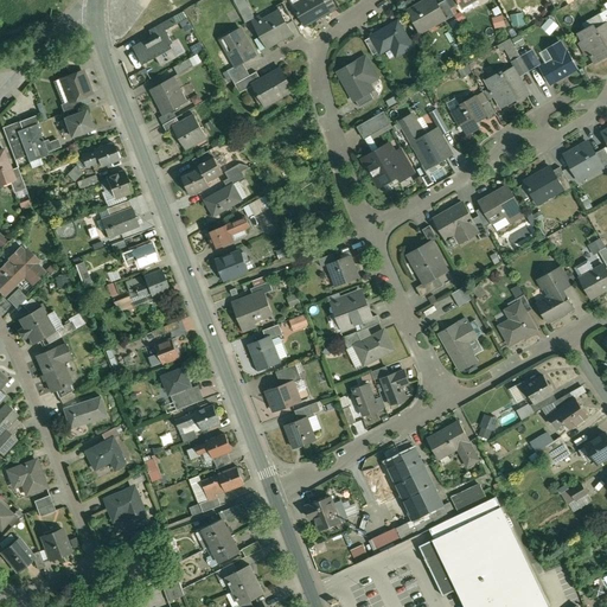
[(235,0),(247,23),(256,18),(247,0),(235,0)]
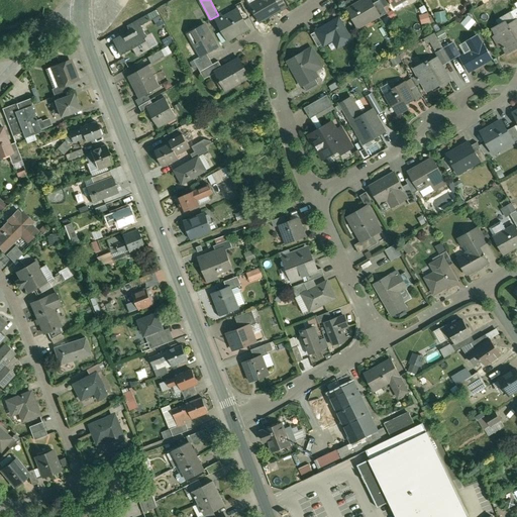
[(257,0),(250,4),(261,22),(282,10),(276,0),(257,0)]
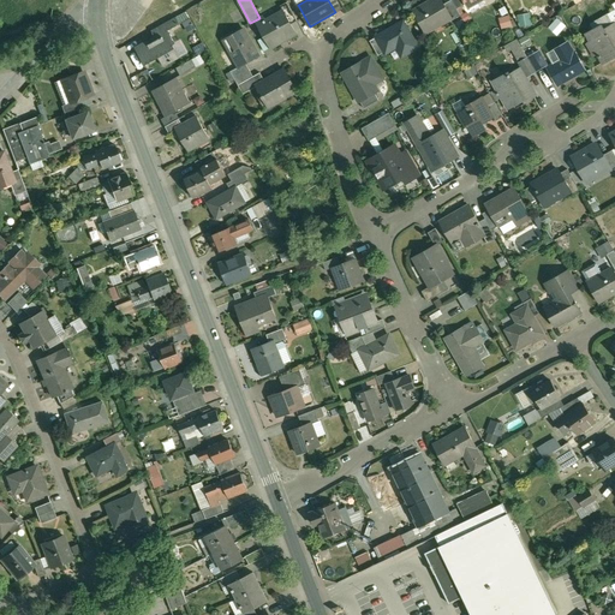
[(435,0),(424,7),(424,6),(415,11),(428,34),(429,34),(428,33),(452,18),(453,18),(445,5),(441,0),(435,0)]
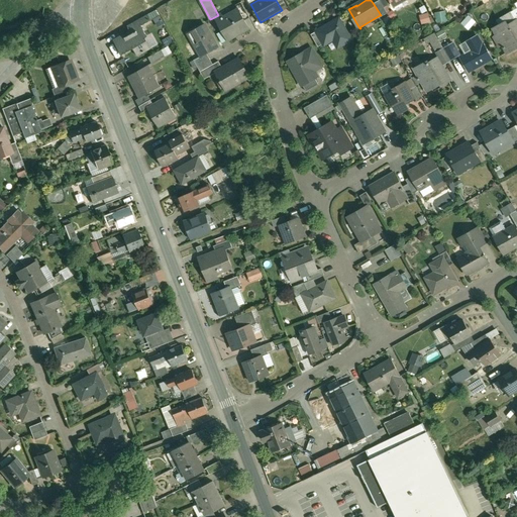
[(385,7),(381,0),(374,4),(381,15),(380,15),(381,17),(388,13),(385,7)]
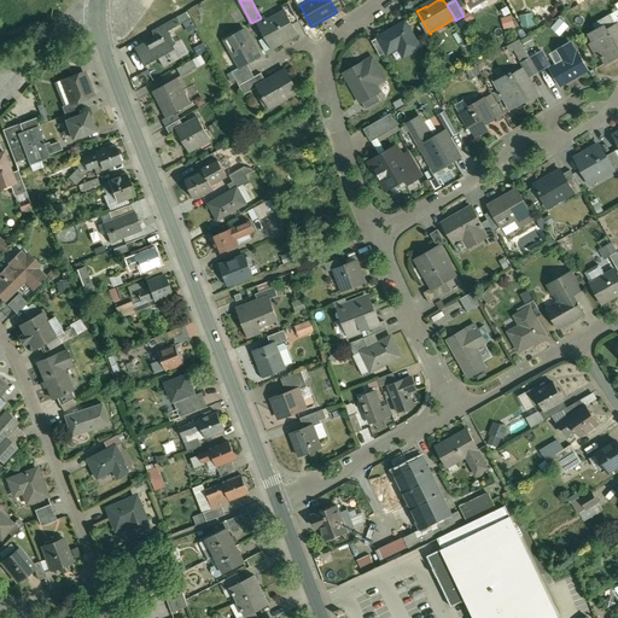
[(299,21),(290,3),(283,6),(286,12),(293,24),(299,21)]
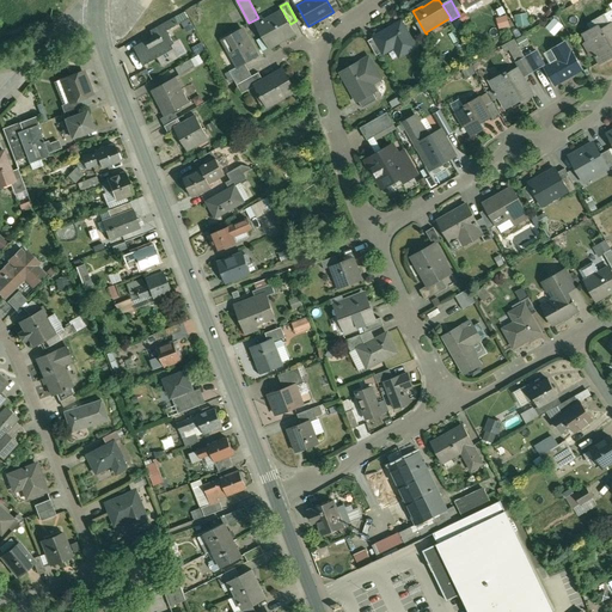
[(283,12),(267,22),(263,16),(255,20),(270,47),(280,42),(279,41),(294,32),(295,34),(297,32),(291,24),(283,12)]
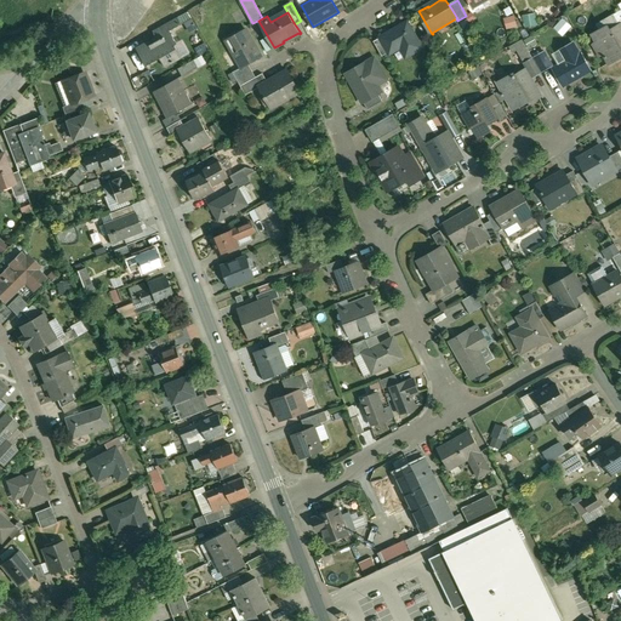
[(524,15),(525,27),(539,26),(536,13),(524,15)]
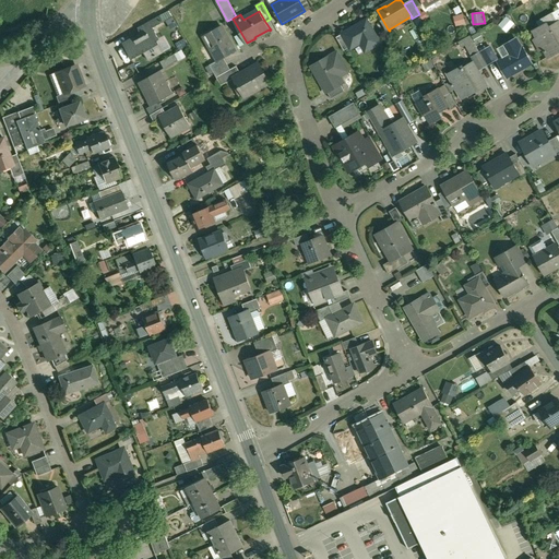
[(456,25),(466,24),(465,14),(455,15),(456,25)]
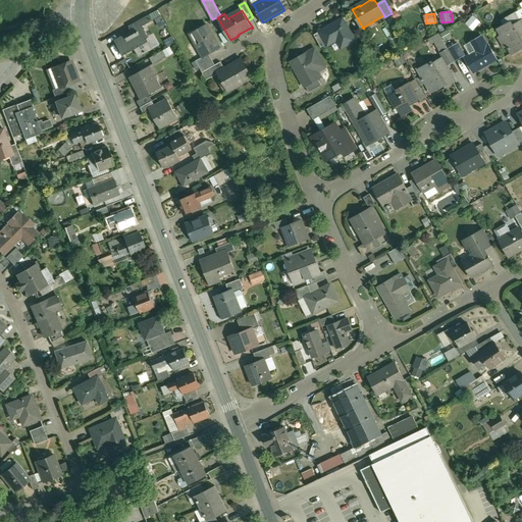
[(134,32),(116,41),(118,45),(118,46),(123,56),(136,49),(139,56),(145,53),(146,54),(147,53),(147,52),(153,48),(148,39),(150,38),(144,27),(153,21),(150,15),(129,27),(134,32)]
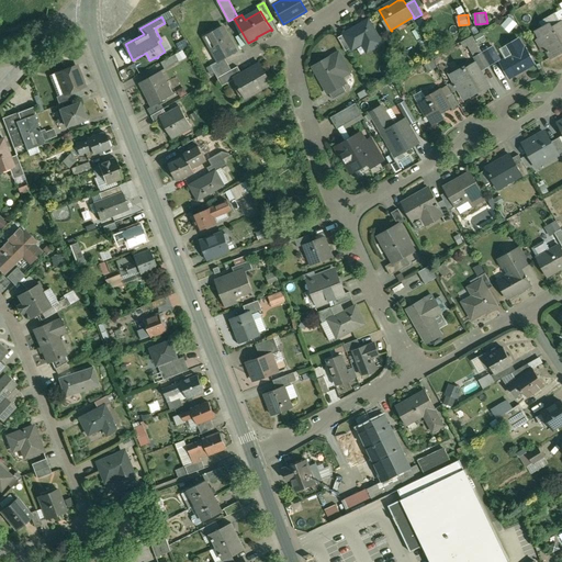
[(510,33),(518,23),(510,17),(502,25),(510,33)]
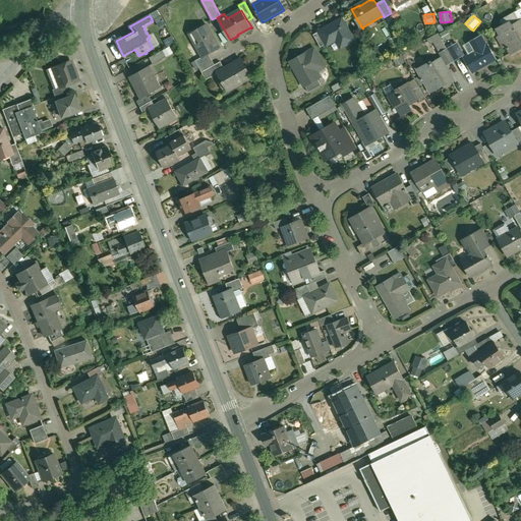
[(342,18),(320,32),(327,44),(327,45),(339,39),(343,47),(355,40),(342,18)]
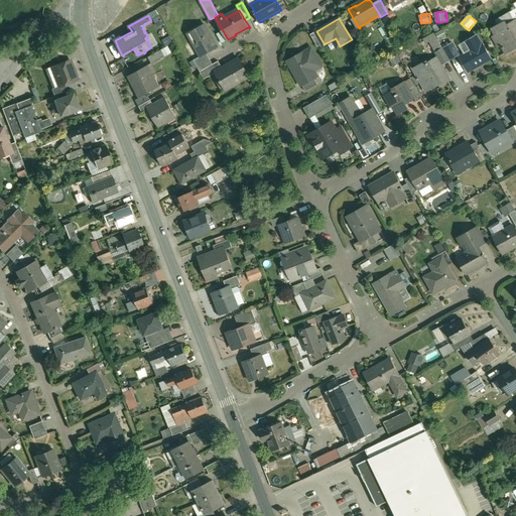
[(515,22),(515,23),(508,27),(506,23),(494,30),(497,36),(494,38),(498,46),(502,44),(504,47),(503,47),(504,49),(505,49),(507,52),(515,46),(515,22)]
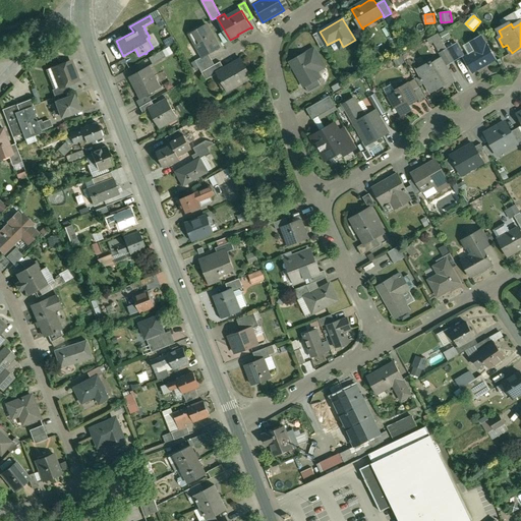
[(221,48),(207,24),(190,34),(204,57),(210,54),(221,48)]
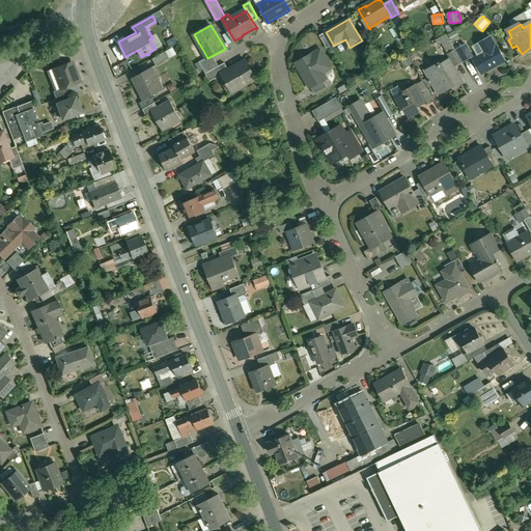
[(333,45),(326,32),(320,35),(328,48),(333,45)]
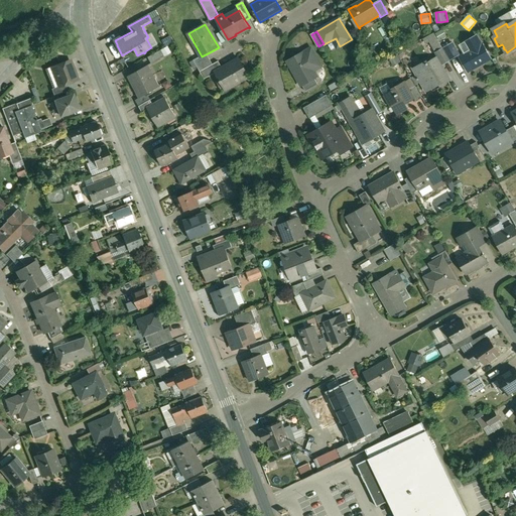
[(477,36),(466,42),(472,51),(461,58),(469,72),(491,58),(483,45),(482,45),(477,36)]
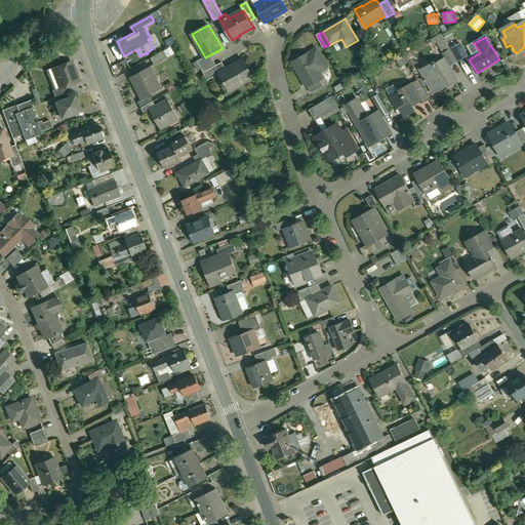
[(468,57),(460,43),(451,48),(451,49),(458,63),(468,57)]
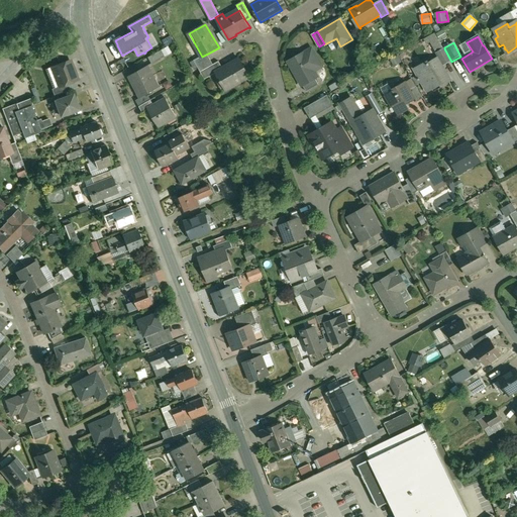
[(312,47),(288,62),(302,86),(303,85),(315,78),(318,77),(314,68),(321,64),(312,47)]
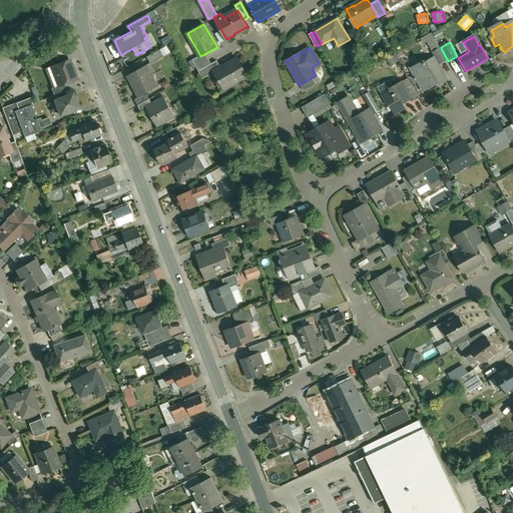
[(441,48),(433,53),(440,65),(448,61),(441,48)]
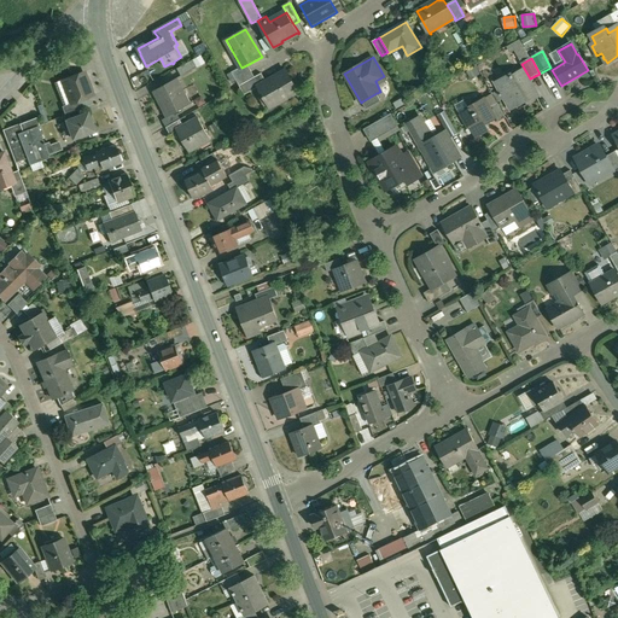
[(193,60),(178,69),(181,76),(198,68),(193,60)]
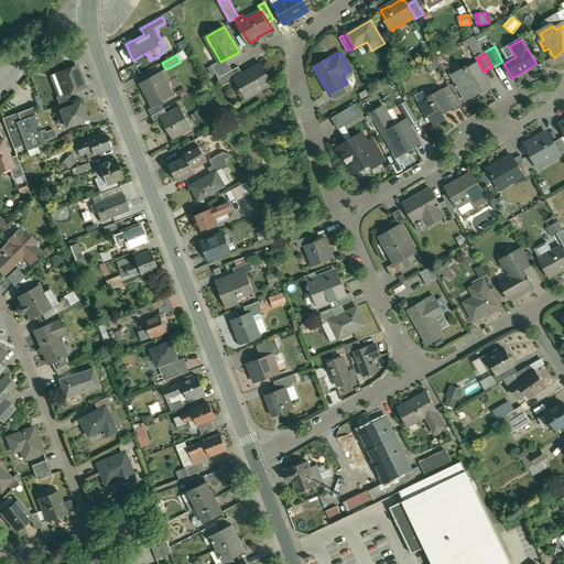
[(220,62),(213,66),(219,78),(234,69),(227,58),(220,62)]
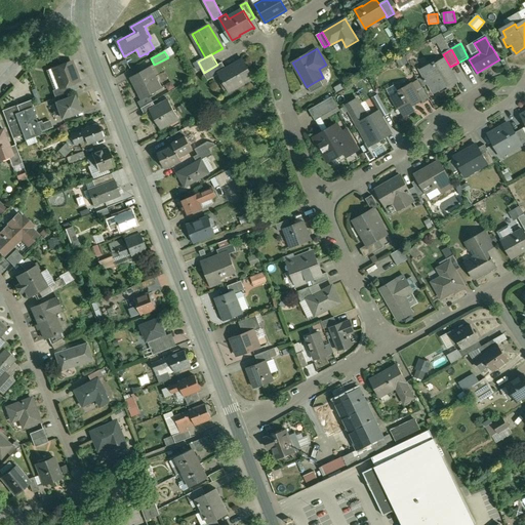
[(227,69),(219,73),(219,74),(230,91),(254,77),(244,59),(227,69)]
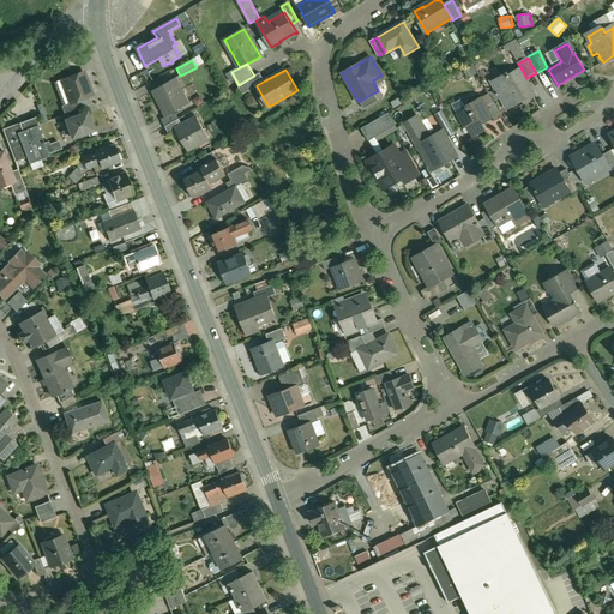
[(511,77),(510,74),(494,83),(498,89),(495,90),(498,94),(497,94),(498,96),(499,95),(501,100),(504,98),(509,107),(522,100),(524,102),(534,96),(521,71),(511,77)]
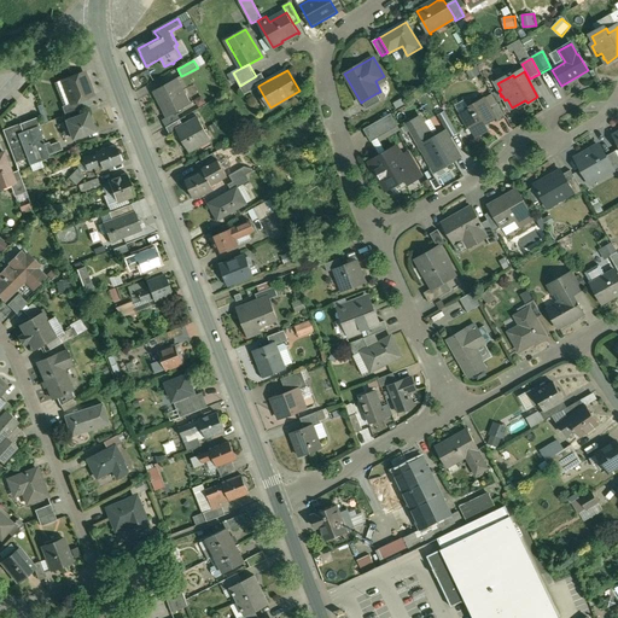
[(85,73),(63,81),(71,103),(71,104),(79,101),(93,95),(85,73)]
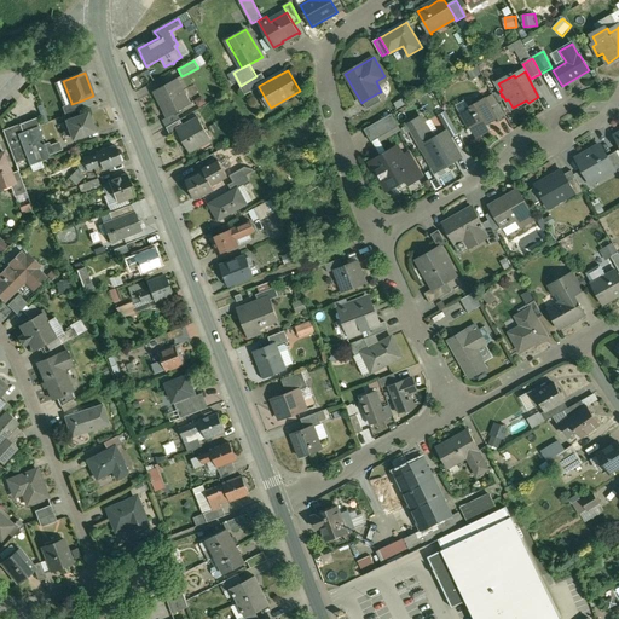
[(256,76),(241,86),(246,94),(252,91),(259,87),(259,86),(267,81),(262,73),(256,76)]
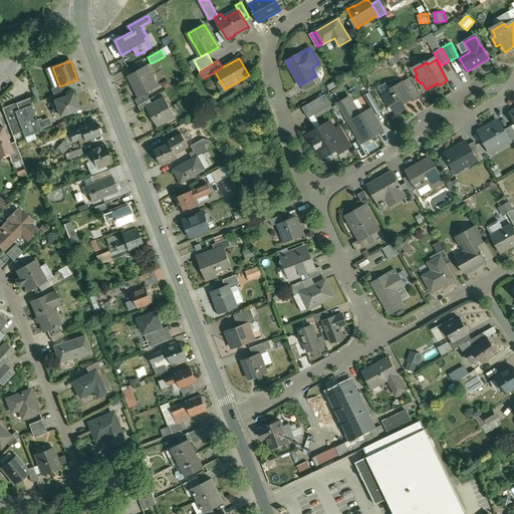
[(147,66),(129,76),(132,83),(134,82),(137,87),(136,88),(140,96),(140,97),(162,85),(162,84),(156,88),(151,80),(154,79),(147,66)]
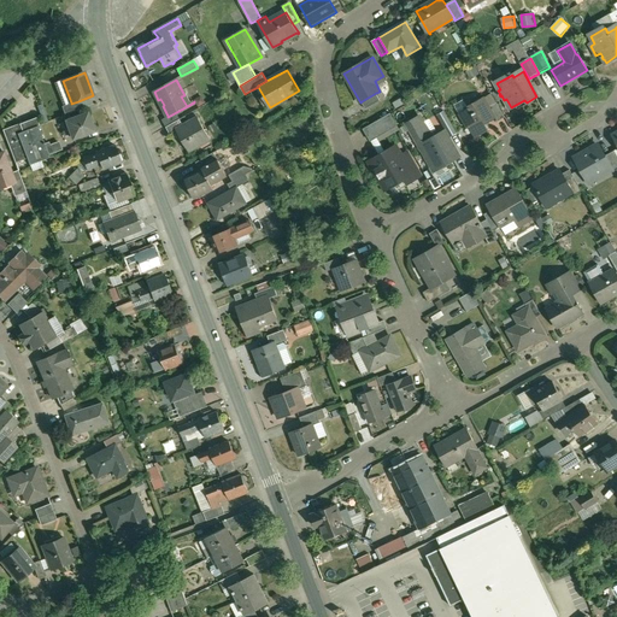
[(376,93),(362,101),(366,109),(381,100),(376,93)]
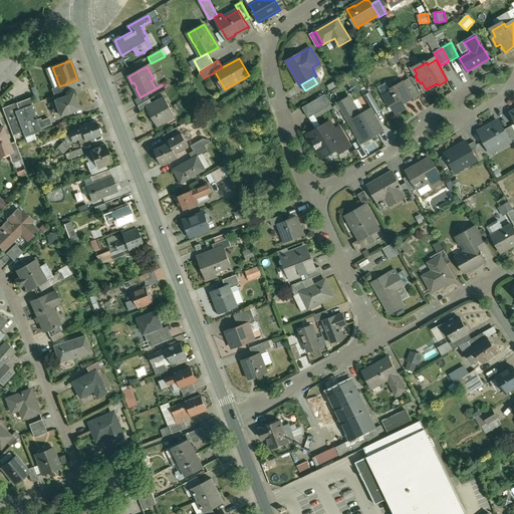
[(405,81),(391,88),(392,90),(382,95),(390,107),(392,106),(397,115),(409,108),(406,103),(414,98),(415,98),(409,89),(405,81)]
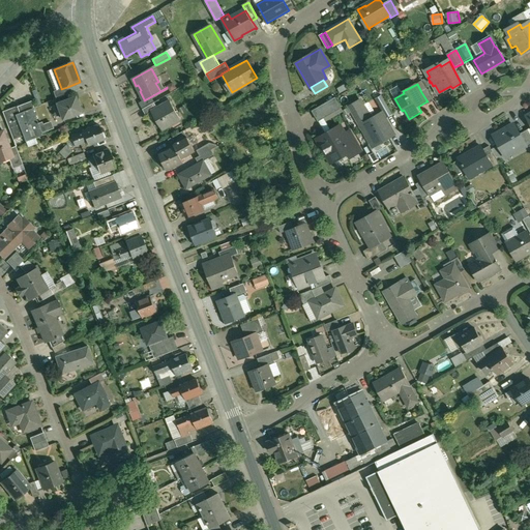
[(61,88),(54,91),(57,99),(70,94),(67,87),(61,89),(61,88)]
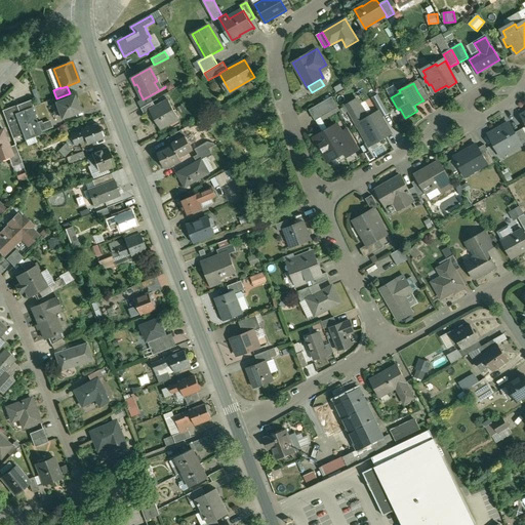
[(431,101),(423,88),(417,91),(423,101),(422,101),(425,104),(431,101)]
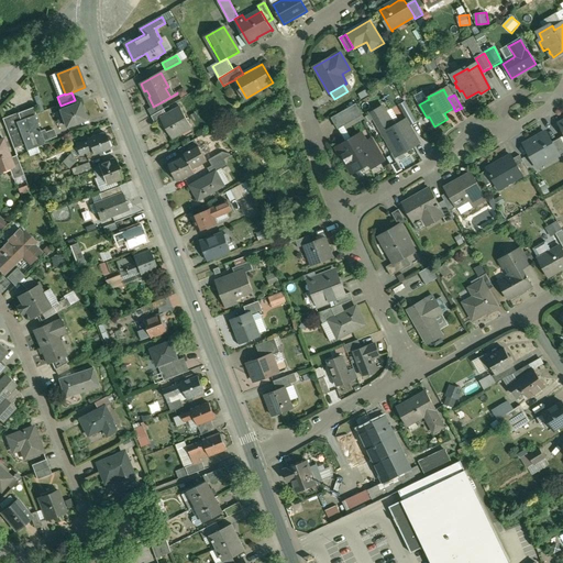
[(356,103),(338,114),(344,125),(363,114),(356,103)]
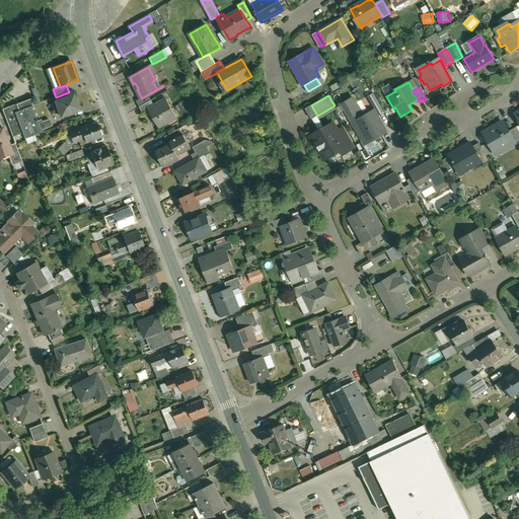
[(74,96),(59,102),(61,108),(60,108),(63,117),(79,109),(74,96)]
